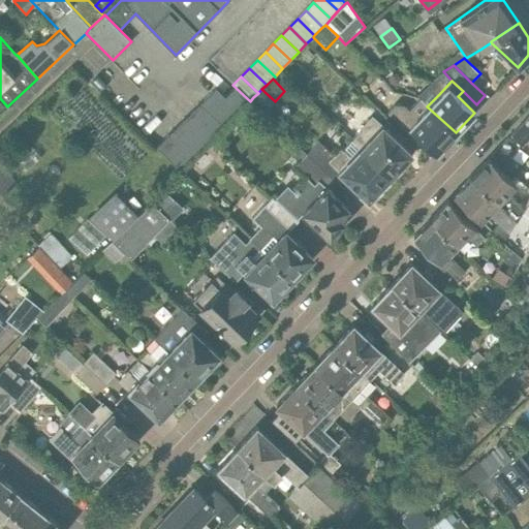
[(275,101),(261,89),(258,93),(253,97),(266,110),(275,101)]
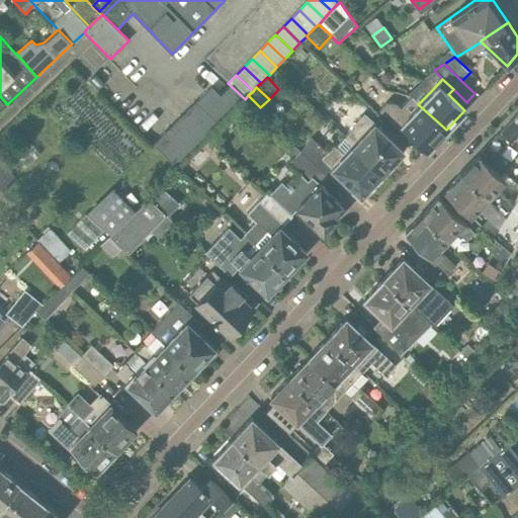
[(379,109),(399,127),(401,124),(427,150),(446,130),(418,104),(419,103),(412,96),(401,107),(396,102),(386,102),(379,109)]
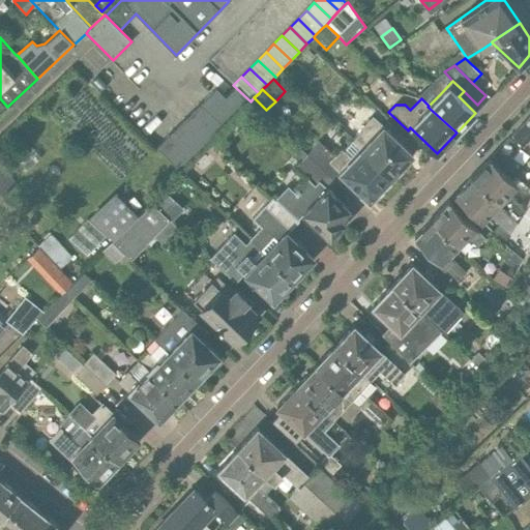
[(529,115),(511,135),(522,144),(529,136),(529,115)]
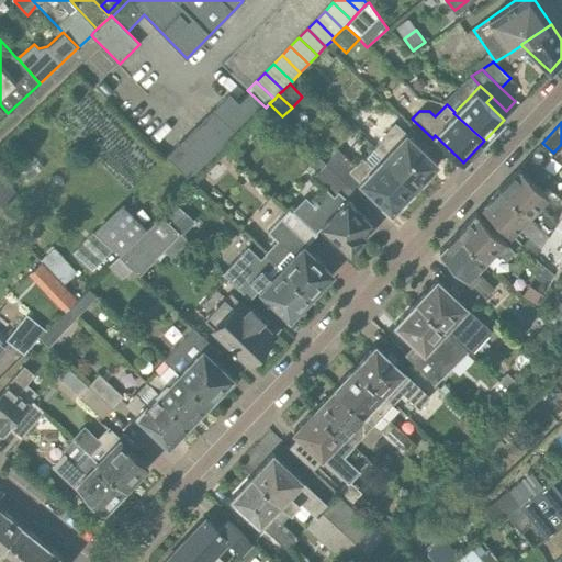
[(366,133),(355,123),(351,126),(362,137),(366,133)]
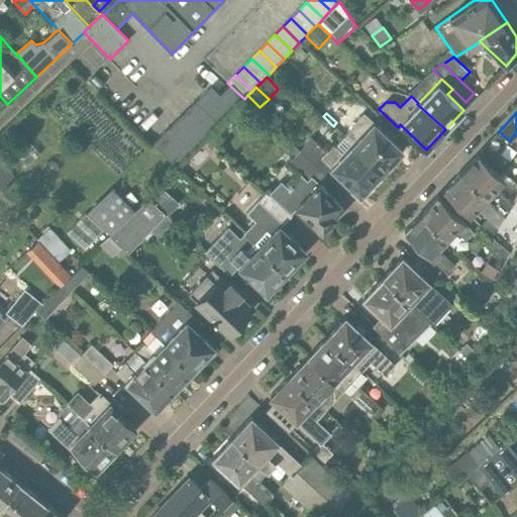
[(344,136),(380,172),(382,170),(384,172),(389,171),(393,167),(393,163),(391,161),(402,149),(364,113),(352,124),(354,125),(344,136)]
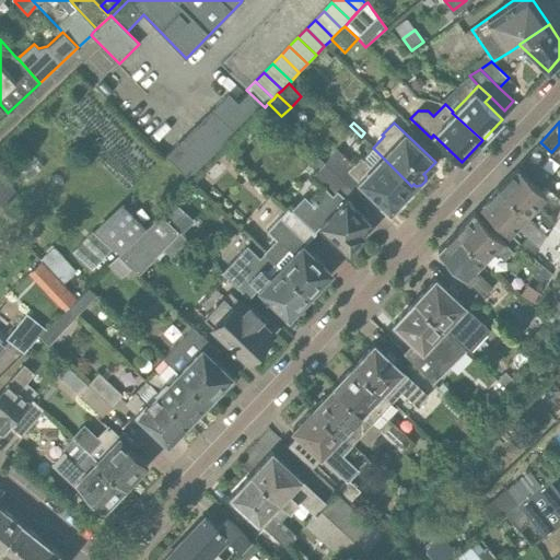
[(225,148),(222,146),(206,130),(171,164),(190,184),(225,148)]
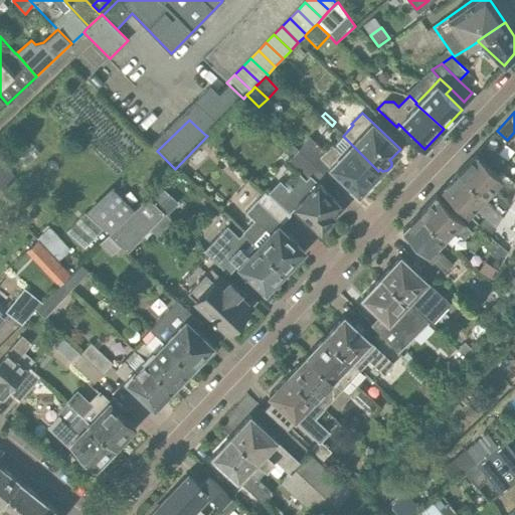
[(298,151),(325,176),(332,168),(358,192),(368,181),(370,183),(375,183),(379,178),(379,174),(377,172),(378,171),(343,136),(334,146),(332,144),(324,151),(310,138),(298,151)]
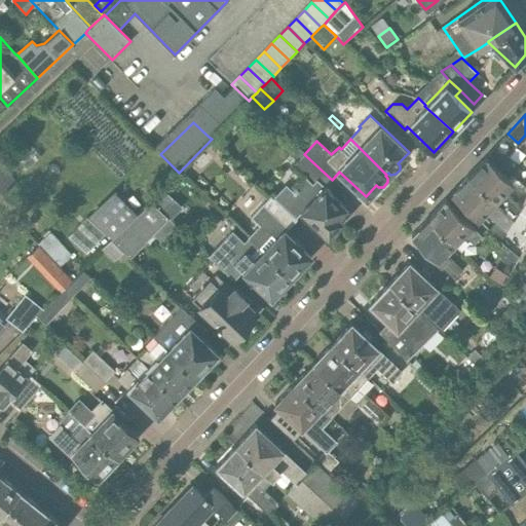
[(290,155),(297,161),(304,154),(297,147),(290,155)]
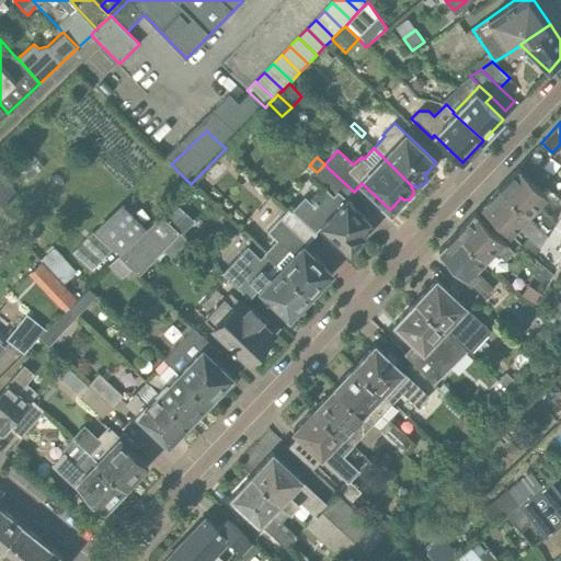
[(316,231),(321,226),(350,253),(354,249),(356,248),(361,243),(361,240),(365,236),(359,230),(369,221),(346,199),(354,192),(324,164),(317,172),(312,176),(324,189),(311,203),(305,196),(293,208),(316,231)]
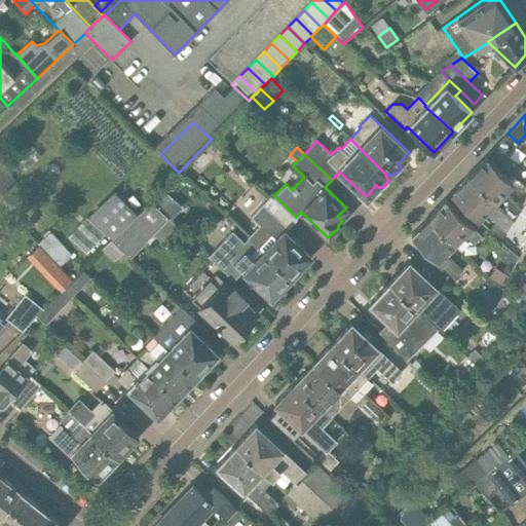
[(486,156),(468,175),(515,218),(521,208),(508,196),(503,200),(499,196),(513,182),(486,156)]
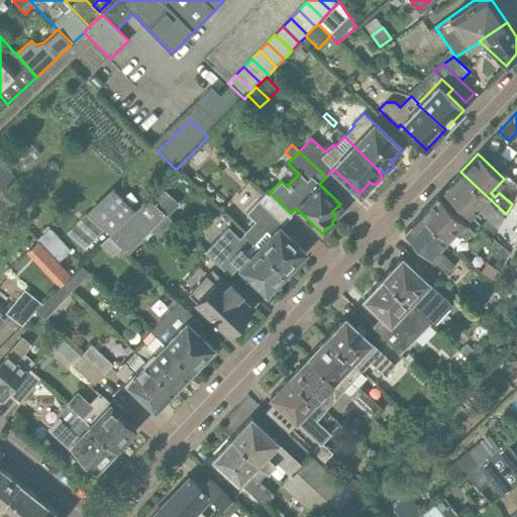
[(0,162),(0,196),(17,179),(0,162)]
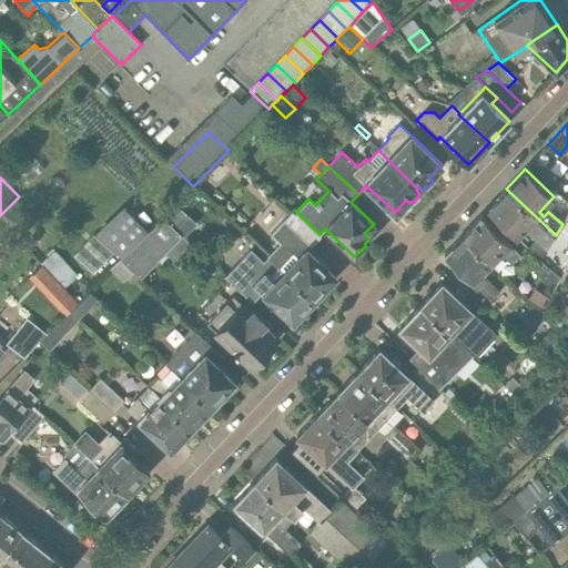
[(539,262),(556,235),(506,189),(487,209),(516,236),(523,230),(524,231),(527,226),(528,229),(526,231),(535,241),(527,250),(539,262)]
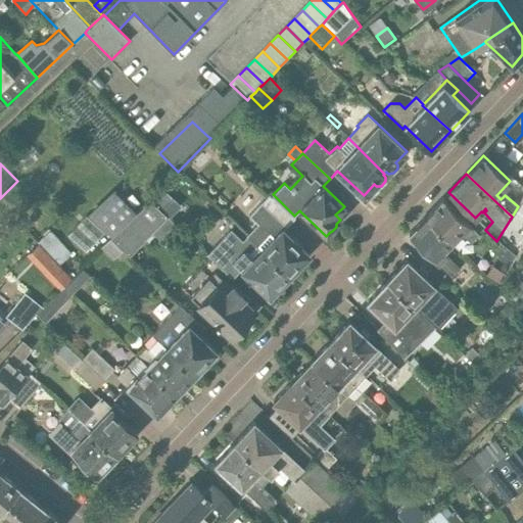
[(470,243),(480,233),(442,197),(426,216),(454,242),(461,234),(470,243)]
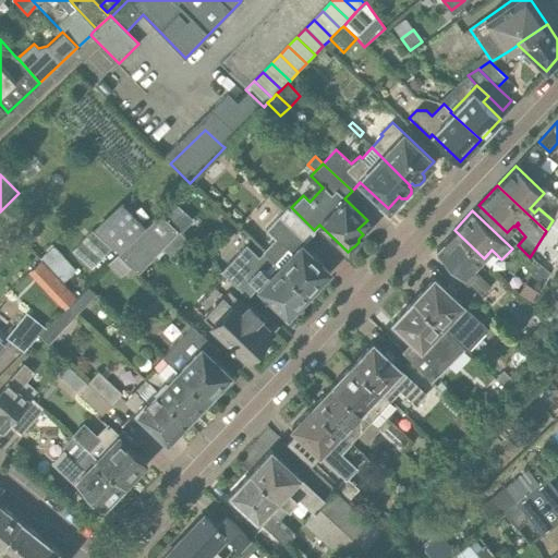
[(117,254),(132,267),(137,274),(162,247),(171,257),(186,240),(160,213),(118,253),(117,254)]
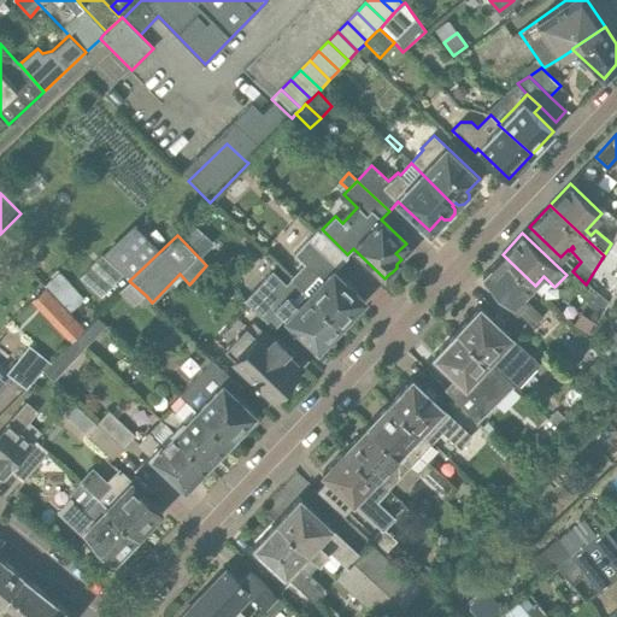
[(299,286),(309,294),(341,323),(342,323),(347,321),(351,316),(353,311),(364,299),(334,271),(338,268),(309,240),(295,253),(303,262),(291,276),(299,286)]
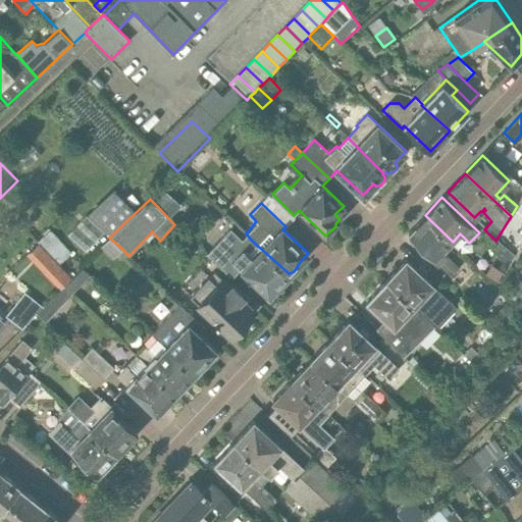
[(444,251),(453,242),(425,215),(408,233),(452,275),(459,267),(444,251)]
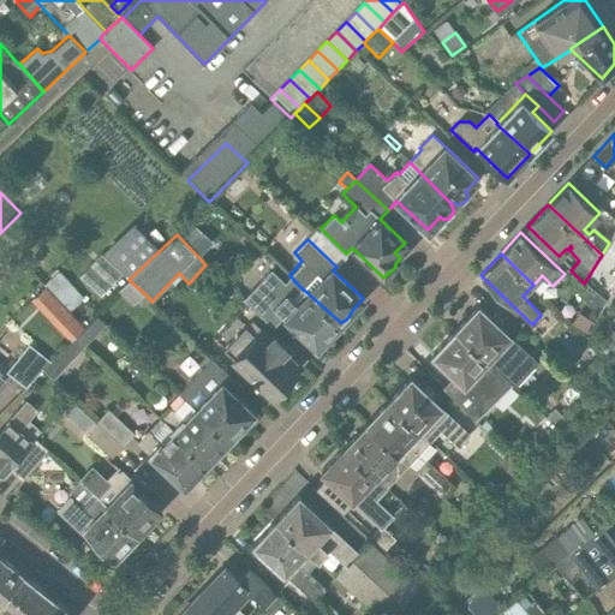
[(145,294),(129,280),(118,292),(133,306),(145,294)]
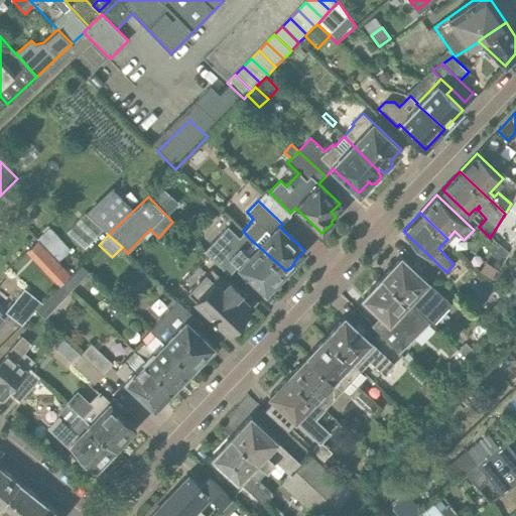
[(258,246),(250,239),(242,248),(230,235),(219,246),(238,265),(251,277),(265,291),(275,282),(277,280),(281,276),(283,273),(285,270),(258,246)]
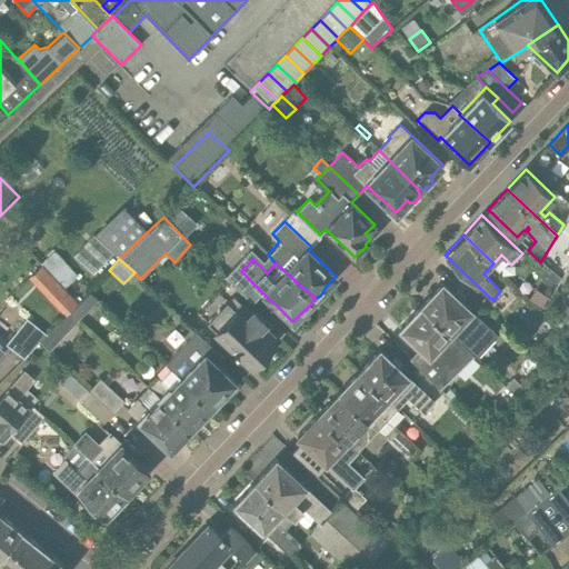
[(77,305),(63,289),(41,263),(28,276),(65,316),(69,312),(77,305)]
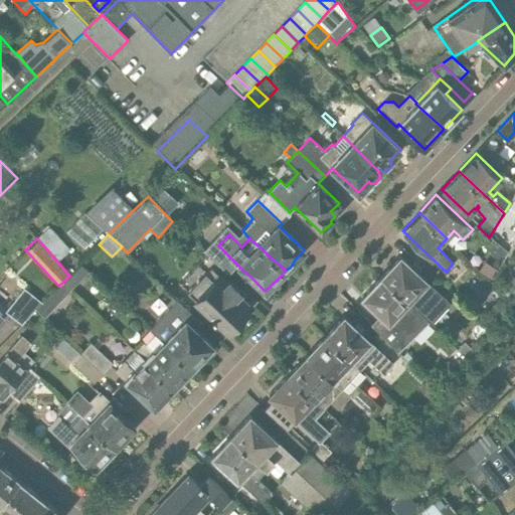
[(451,303),(427,282),(427,283),(399,256),(381,276),(417,309),(430,321),(428,322),(431,324),(451,303)]
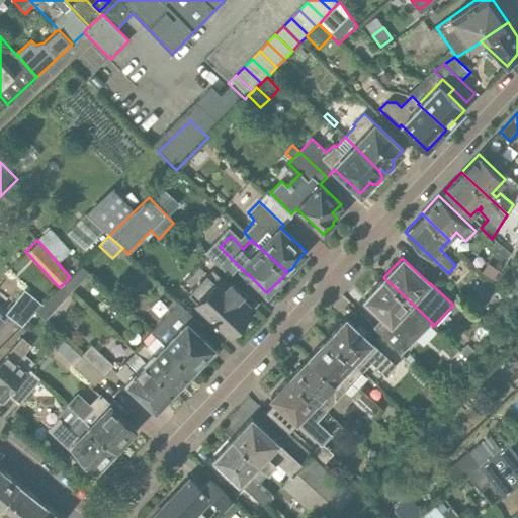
[(480,271),(496,282),(502,273),(486,262),(480,271)]
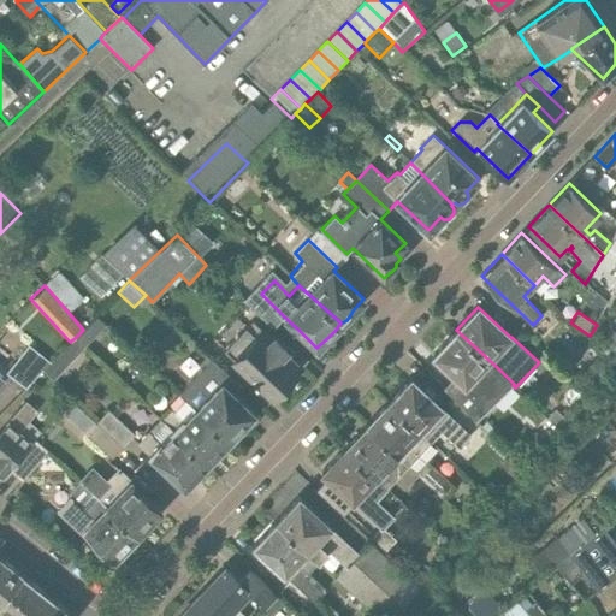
[(75,338),(83,345),(84,347),(106,325),(96,315),(83,330),(75,338)]
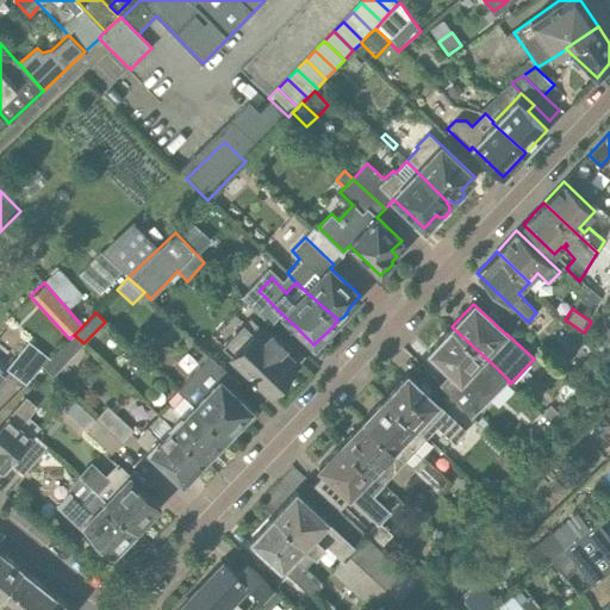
[(230,353),(230,354),(269,391),(272,388),(275,392),(286,381),(282,378),(297,362),(280,347),(284,343),(269,329),(268,330),(260,322),(257,325),(250,318),(244,324),(243,323),(223,344),(230,353)]
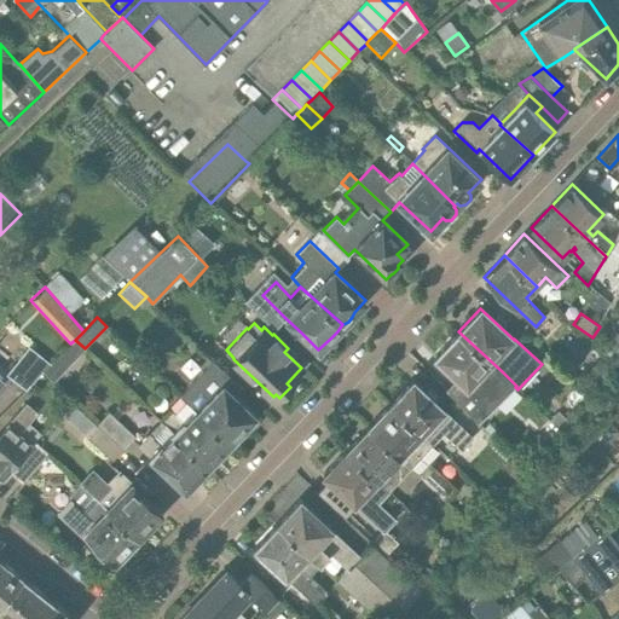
[(457,377),(446,389),(479,423),(515,387),(516,386),(502,371),(458,331),(435,356),(457,377)]
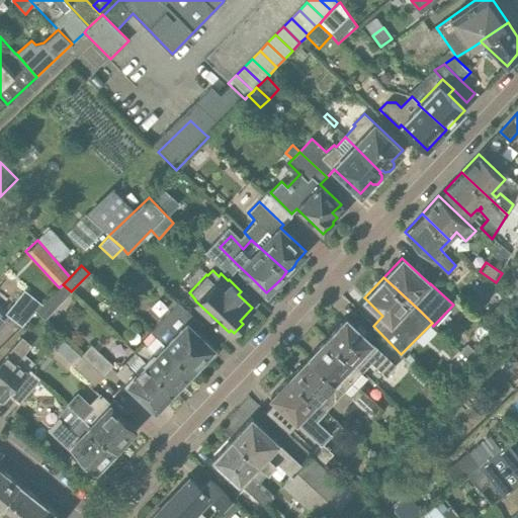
[(517,300),(517,287),(511,283),(505,295),(517,300)]
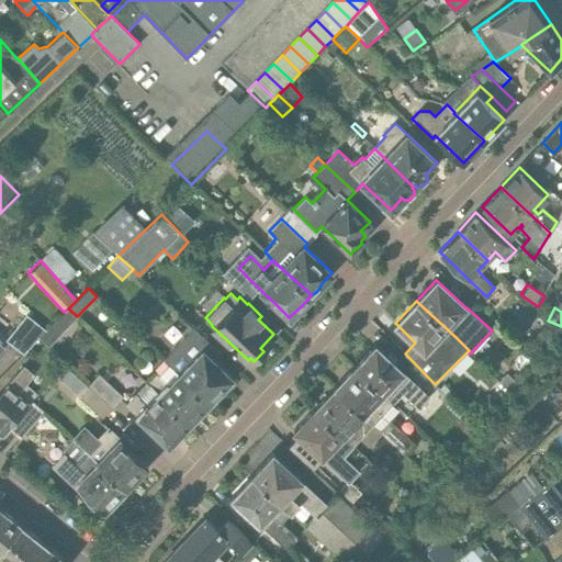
[(68,308),(46,330),(38,338),(49,348),(71,324),(69,322),(76,315),(68,308)]
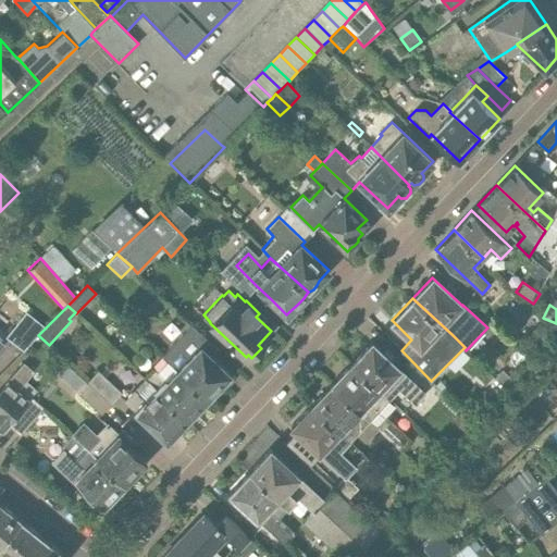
[(38,335),(46,327),(25,311),(7,336),(24,351),(38,335)]
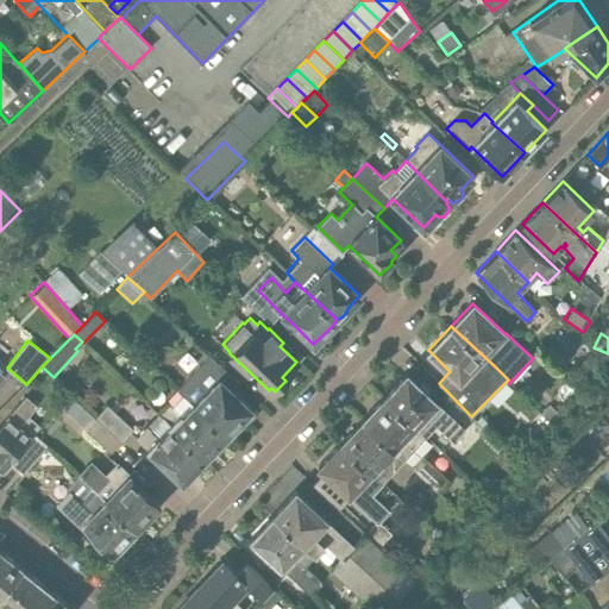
[(590,353),(577,368),(590,378),(602,364),(590,353)]
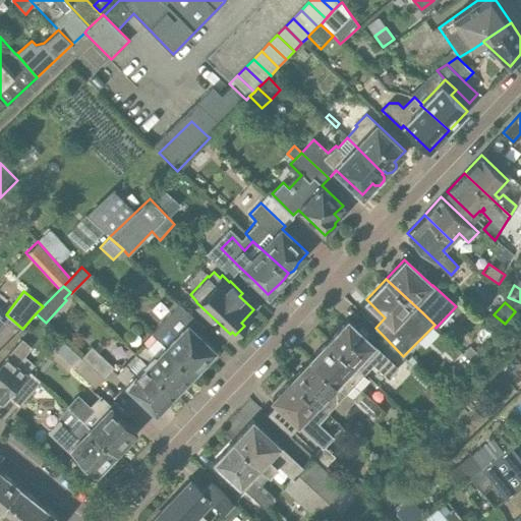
[(157,339),(158,338),(194,371),(195,370),(199,370),(205,365),(205,361),(215,349),(198,333),(204,327),(179,303),(152,333),(157,339)]
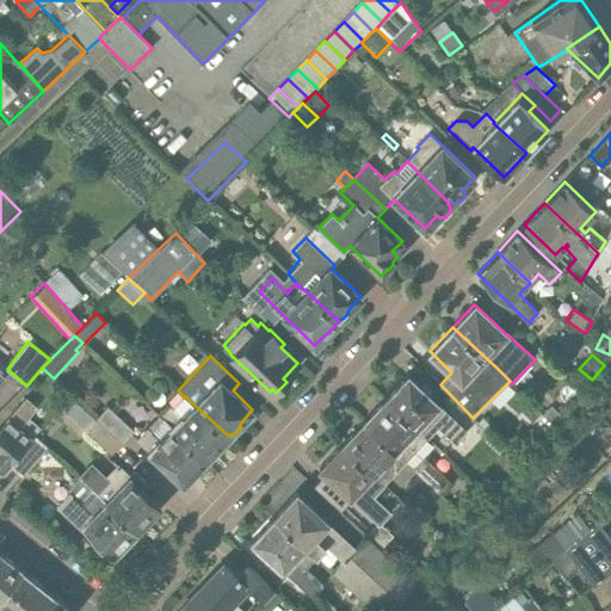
[(440,403),(425,392),(407,375),(384,400),(427,438),(437,427),(456,445),(468,432),(439,405),(440,403)]
